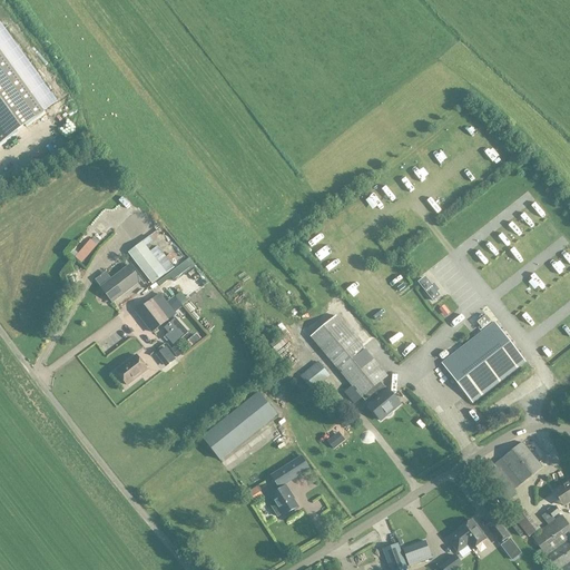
[(0,143),(45,111),(0,49),(0,143)]
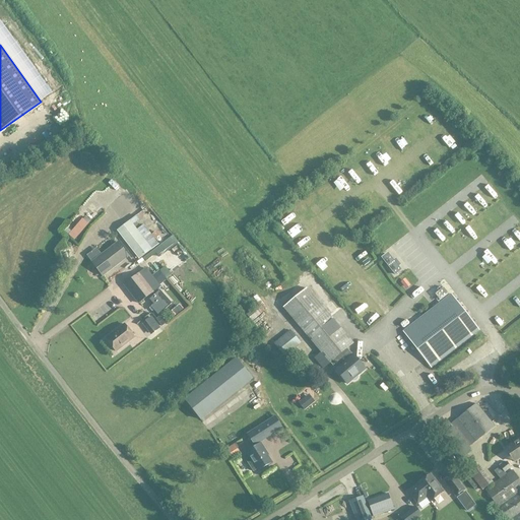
[(53,119),(50,122),(55,130),(58,128),(53,119)]
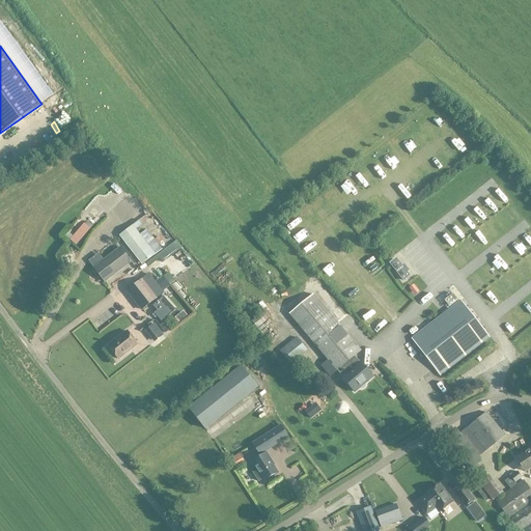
[(119,177),(114,180),(121,191),(127,188),(119,177)]
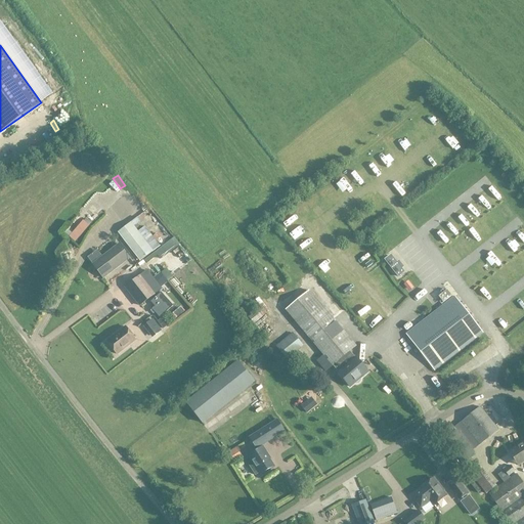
[(106,200),(113,194),(104,184),(98,189),(106,200)]
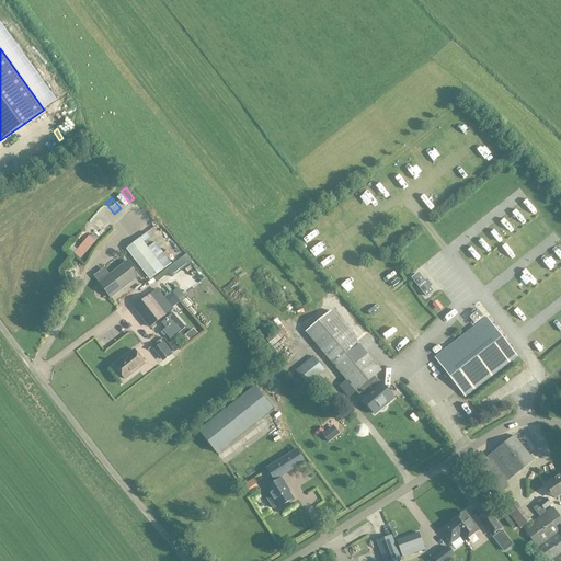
[(78,249),(102,221),(96,217),(72,243),(78,249)]
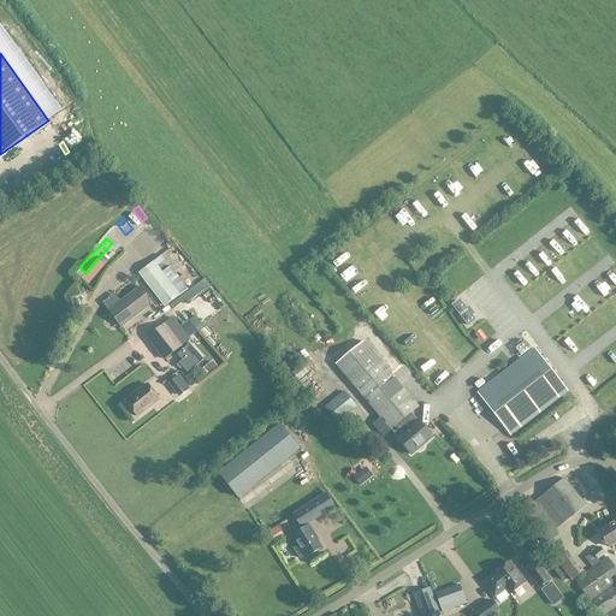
[(138,273),(164,307),(181,295),(154,260),(138,273)]
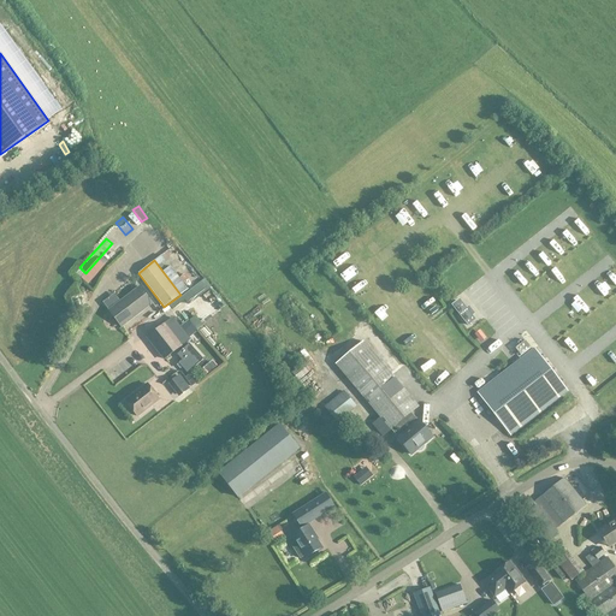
[(183,279),(188,276),(182,266),(176,270),(183,279)]
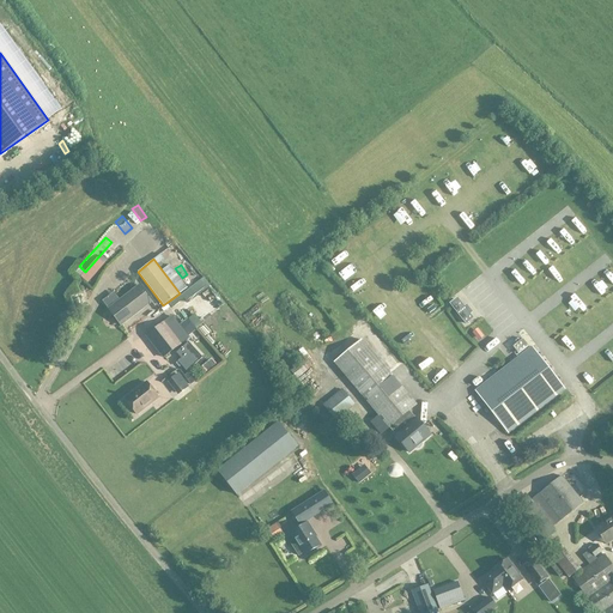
[(152,302),(139,286),(109,309),(121,326),(152,302)]
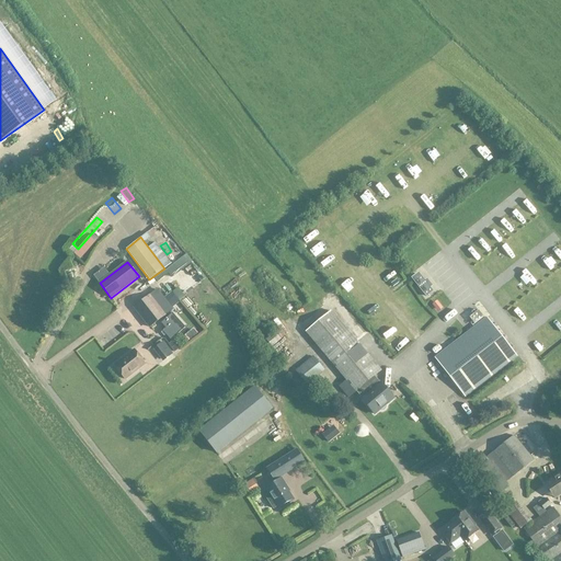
[(433,292),(418,272),(411,277),(426,297),(433,292)]
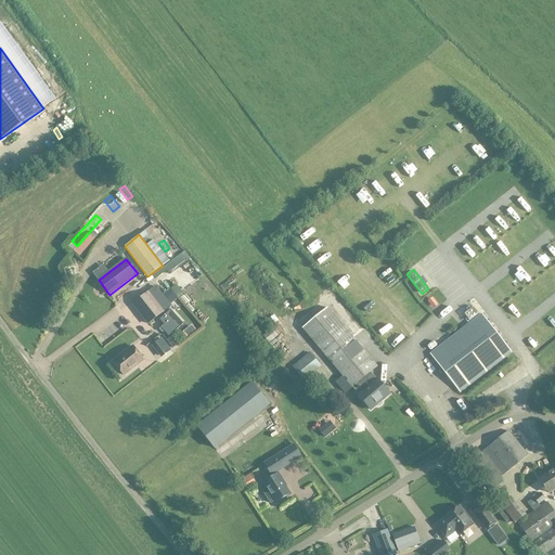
[(513,286),(518,282),(508,270),(503,274),(513,286)]
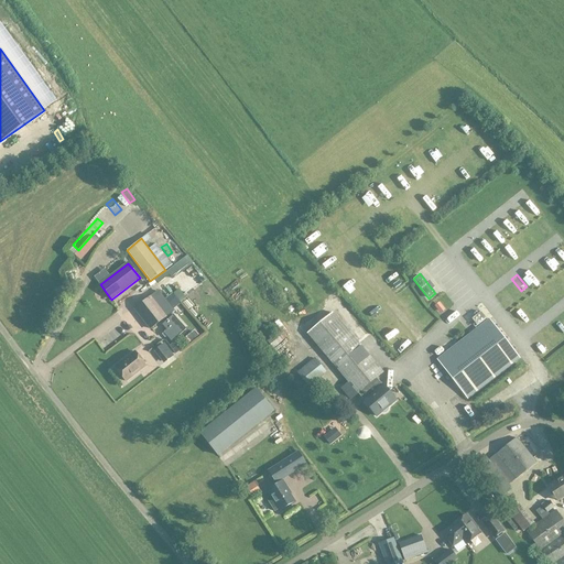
[(172,294),(180,303),(181,302),(185,299),(179,290),(172,294)]
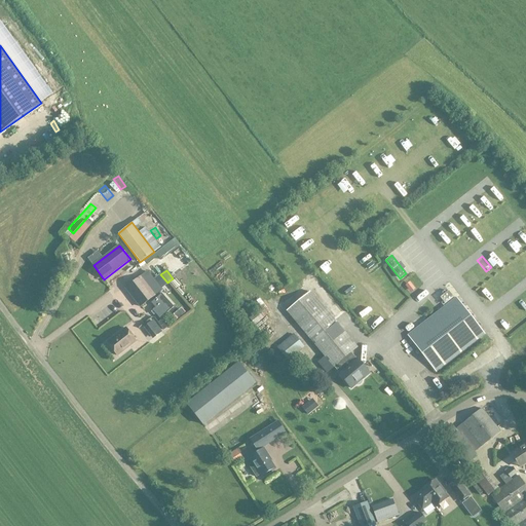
[(146,271),(139,277),(125,288),(140,307),(154,296),(161,291),(160,290),(153,279),(146,271)]
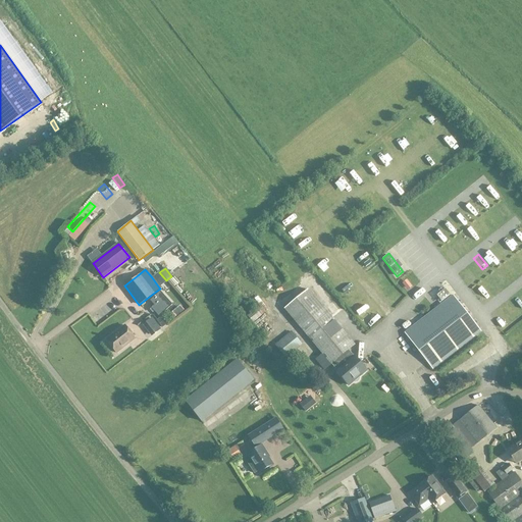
[(283,308),(321,353),(315,358),(316,359),(315,359),(325,371),(325,370),(326,371),(334,365),(332,362),(348,350),(354,344),(346,333),(345,334),(308,288),(283,308)]
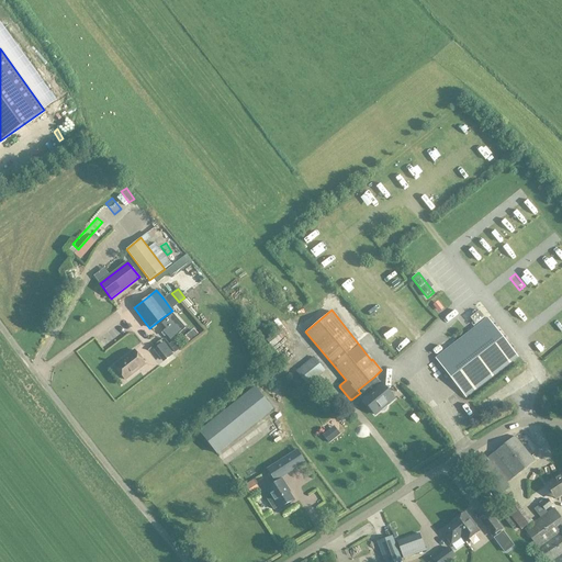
[(476,325),(485,317),(480,311),(470,317),(476,325)]
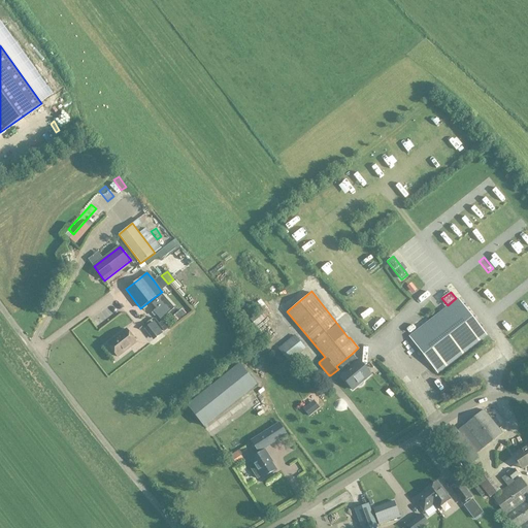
[(153,311),(161,321),(174,308),(162,295),(152,304),(156,308),(153,311)]
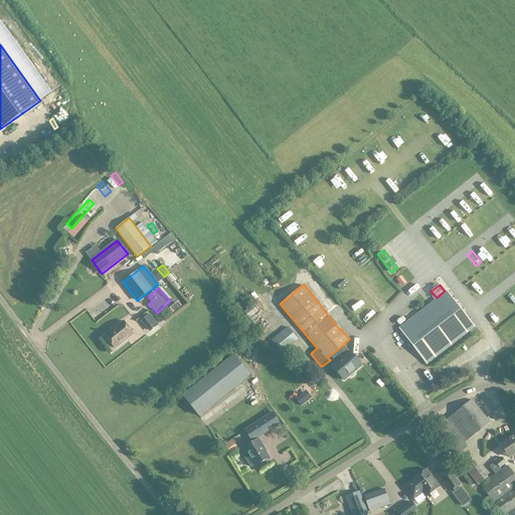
[(426,364),(474,327),(447,292),(398,329),(426,364)]
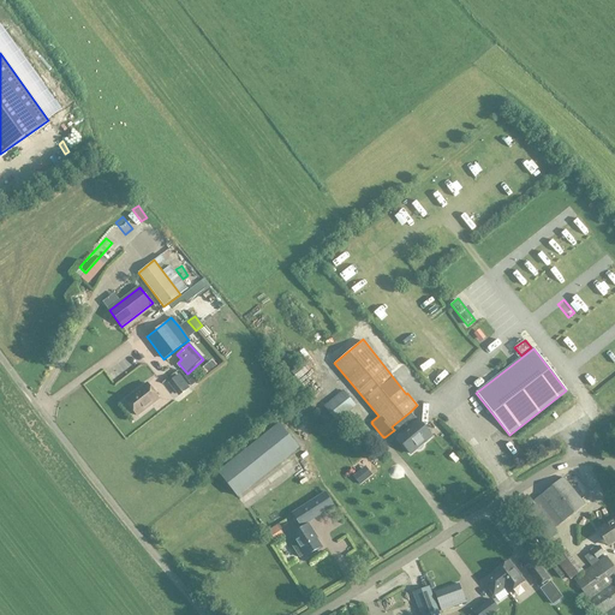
[(305,374),(314,369),(310,363),(302,369),(305,374)]
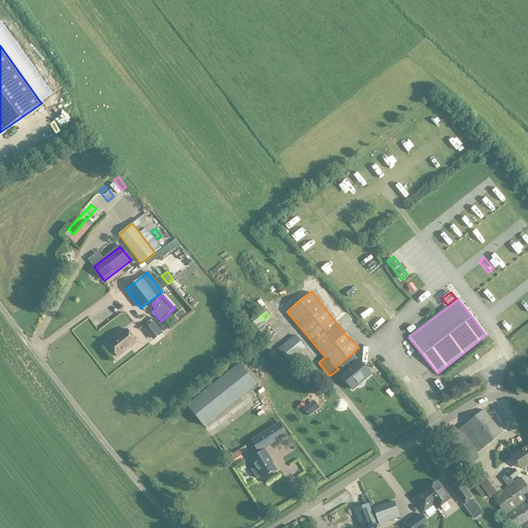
[(162,333),(153,321),(143,328),(153,339),(162,333)]
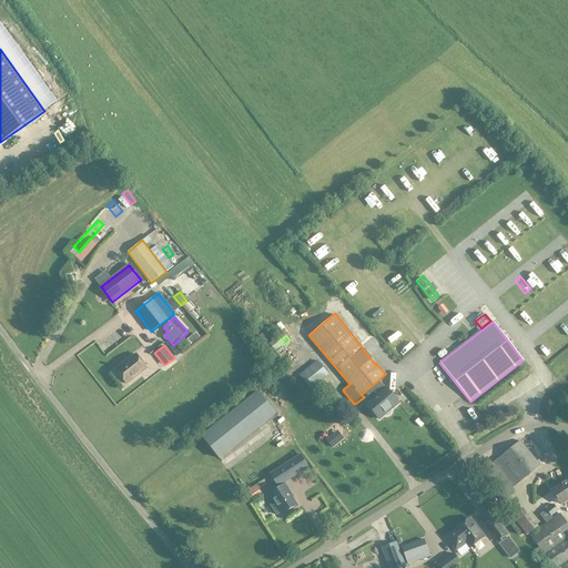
[(181,353),(176,347),(172,351),(176,356),(181,353)]
